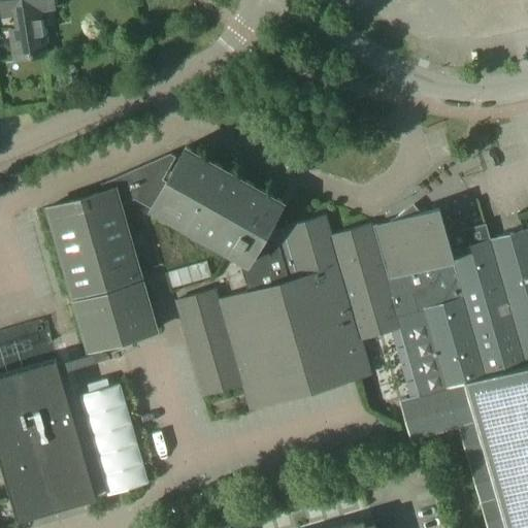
[(53,7),(51,0),(0,0),(3,13),(15,12),(18,29),(9,30),(13,57),(45,52),(39,9),(53,7)]
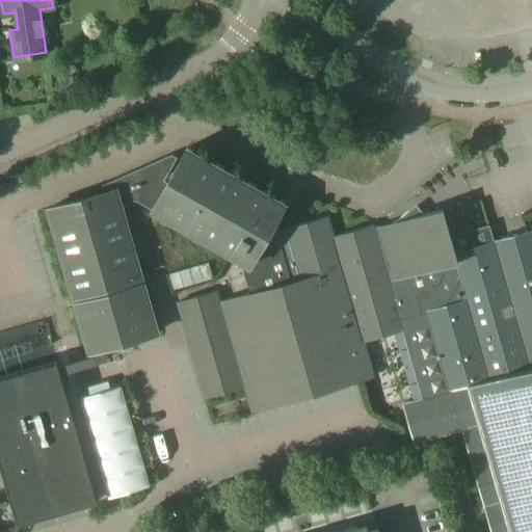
[(203,398),(243,387),(250,413),(372,377),(362,341),(400,329),(420,398),(400,404),(410,441),(411,445),(460,431),(488,531),(531,531),(531,231),(491,243),(486,227),(448,238),(440,210),(378,228),(372,229),(371,227),(331,238),(325,217),(285,230),(285,231),(273,235),(265,231),(281,205),(216,167),(184,149),(164,183),(160,181),(174,158),(168,155),(98,185),(101,192),(44,208),(70,297),(108,287),(110,296),(73,307),(85,353),(154,335),(138,277),(117,205),(132,201),(149,210),(183,230),(244,266),(249,258),(256,261),(253,268),(243,271),(249,293),(218,301),(217,302),(214,292),(176,303),(203,398)]
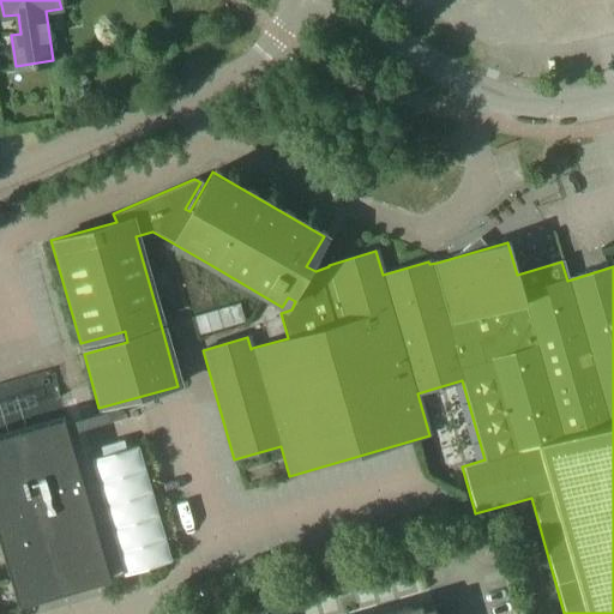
[(0,548),(17,607),(109,581),(62,419),(0,437),(0,548)]
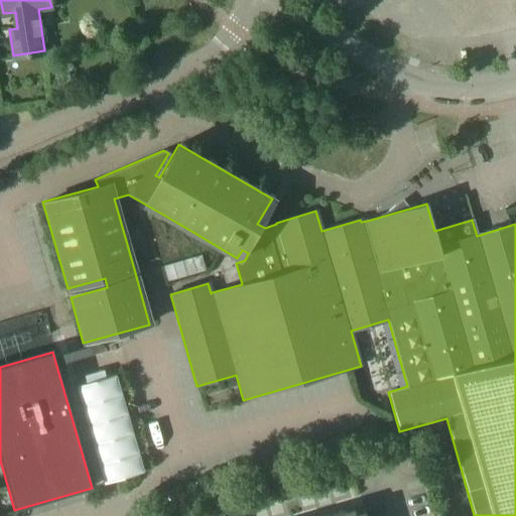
[(117,374),(78,386),(106,483),(145,472),(117,374)]
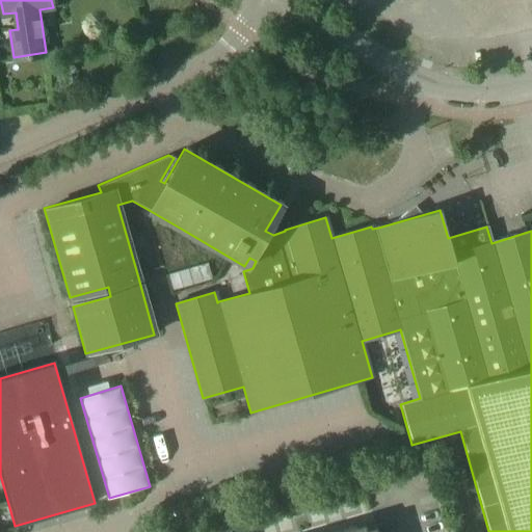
[(375,531),(373,522),(337,531),(375,531)]
